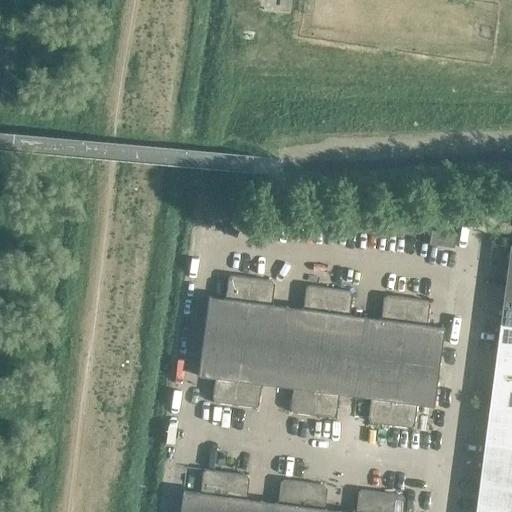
[(431,230),(429,244),(454,248),(455,234),(431,230)]
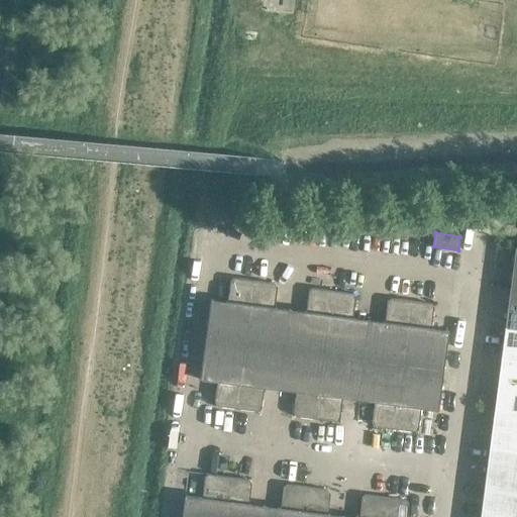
[(210,299),(205,339),(245,344),(253,281),(233,278),(229,281),(227,301),(210,299)]
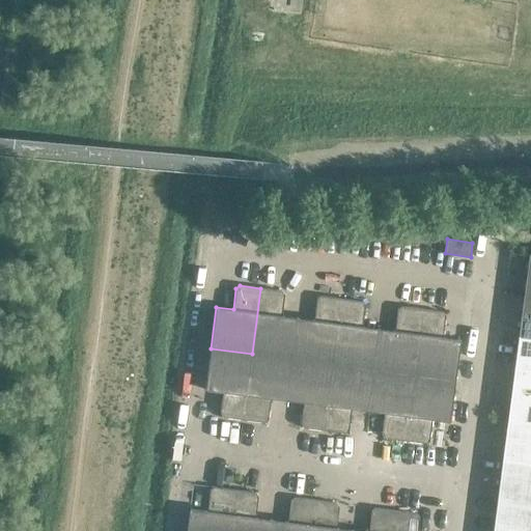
[(281,290),(260,288),(252,354),(292,359),(298,317),(281,315),(284,295),(281,290)]
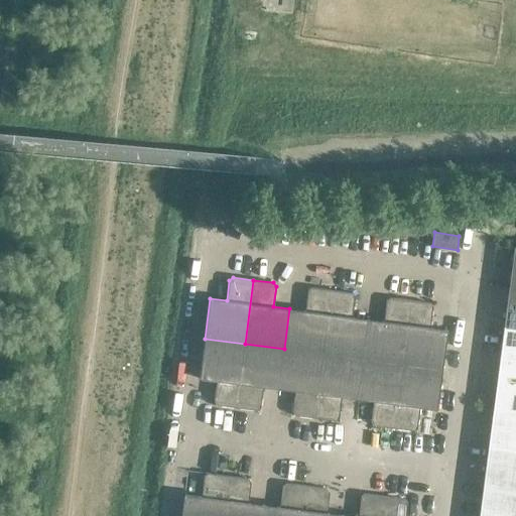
[(305,310),(289,308),(284,349),(323,354),(332,290),(310,287),(307,290),(305,310)]
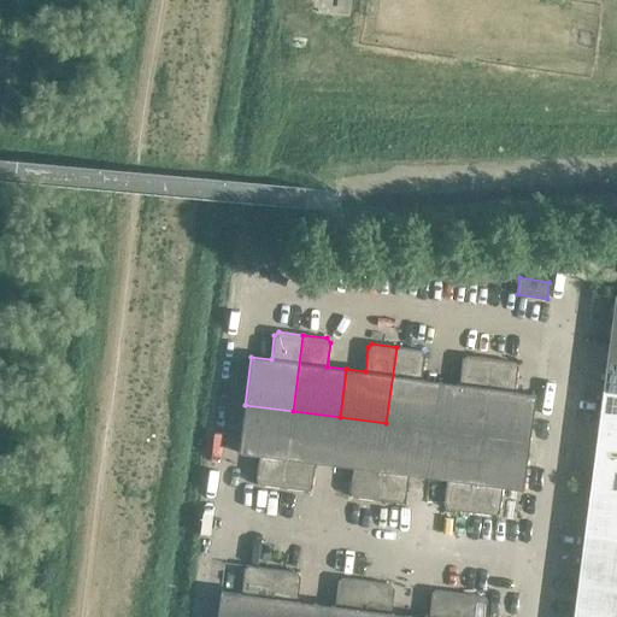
[(616,345),(609,344),(603,392),(616,393),(616,345)]
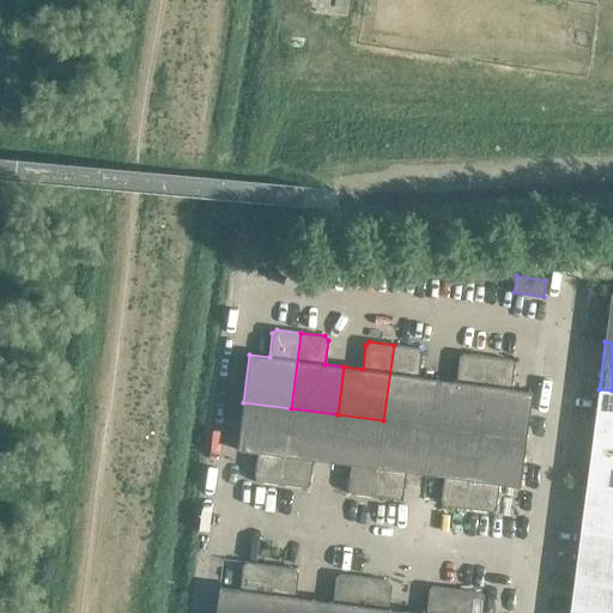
[(418,349),(394,345),(383,420),(430,426),(437,378),(418,376),(420,352),(418,349)]
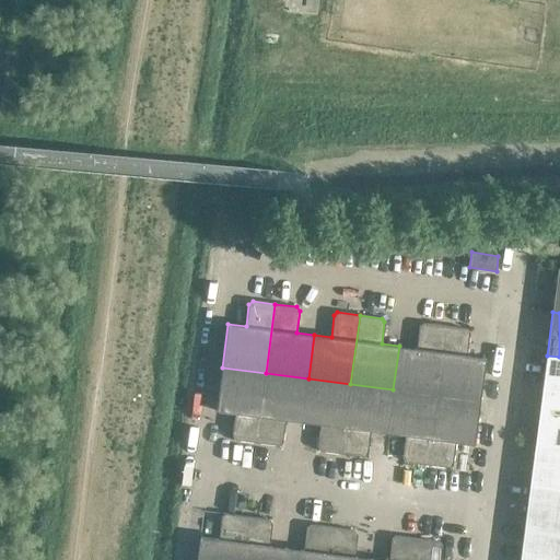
[(416,348),(399,346),(393,389),(435,396),(444,326),(422,323),(419,326),(416,348)]
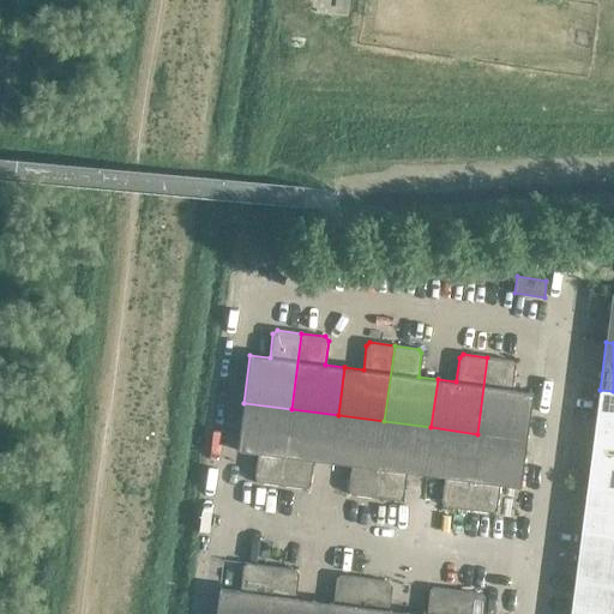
[(512,361),(487,357),(477,434),(525,440),(531,391),(511,389),(515,365),(512,361)]
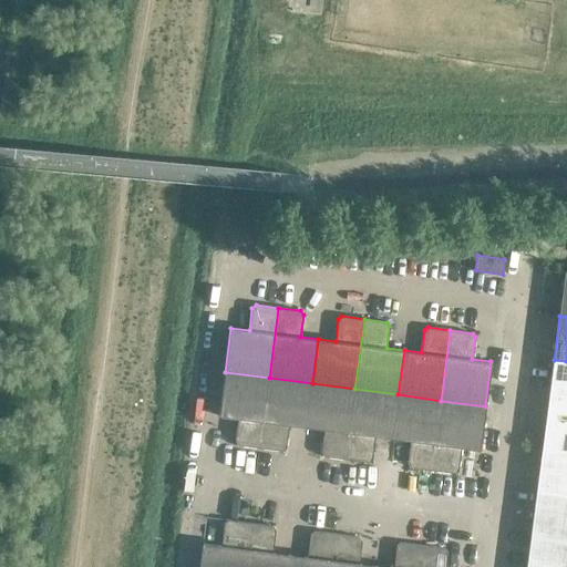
[(566,361),(554,360),(548,404),(566,405),(566,361)]
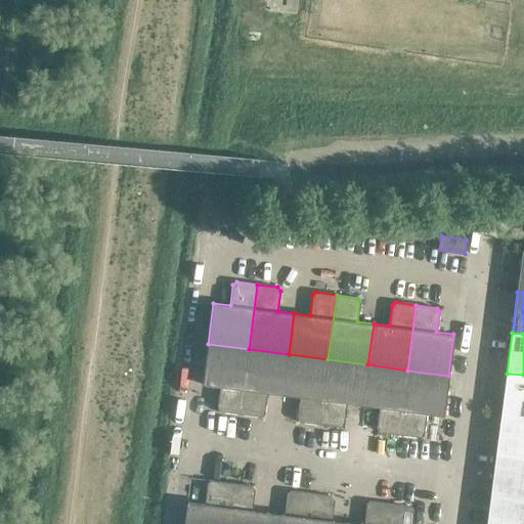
[(249,349),(208,344),(202,385),(219,388),(217,408),(219,411),(239,415),(249,349)]
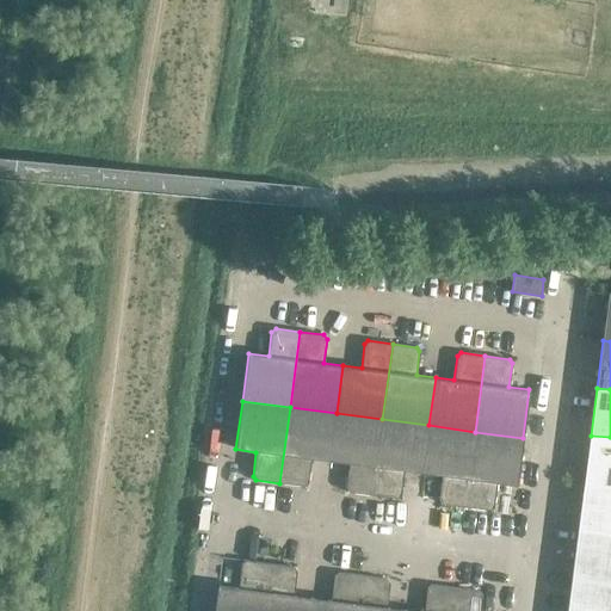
[(337,413),(290,407),(279,483),(304,486),(308,483),(312,460),(329,462),(337,413)]
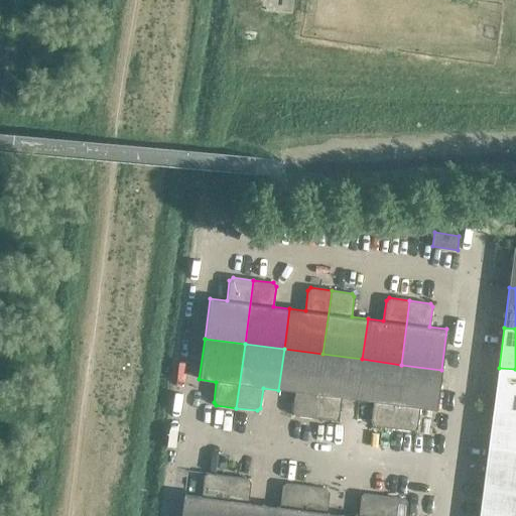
[(323,354),(284,349),(278,390),(294,392),(291,412),(294,415),(314,418),(323,354)]
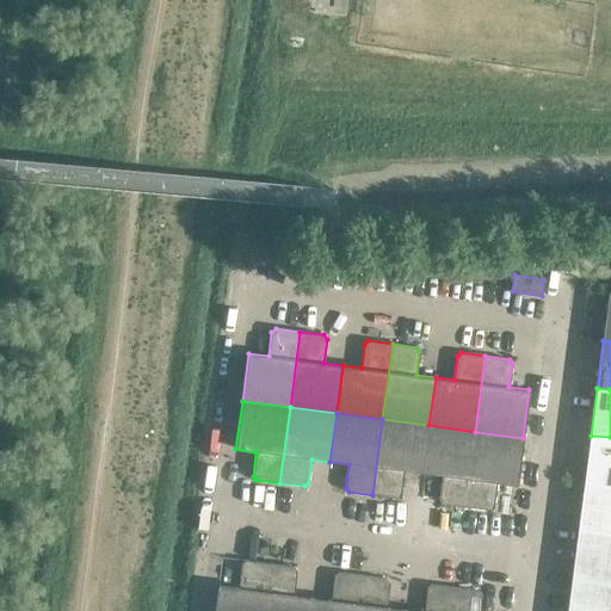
[(429,425),(382,419),(372,495),(396,498),(401,495),(403,471),(423,474),(429,425)]
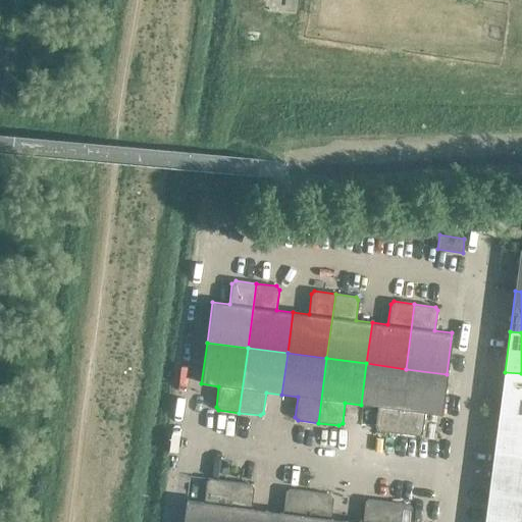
[(406,369),(366,363),(361,405),(377,407),(374,427),(377,430),(398,433),(406,369)]
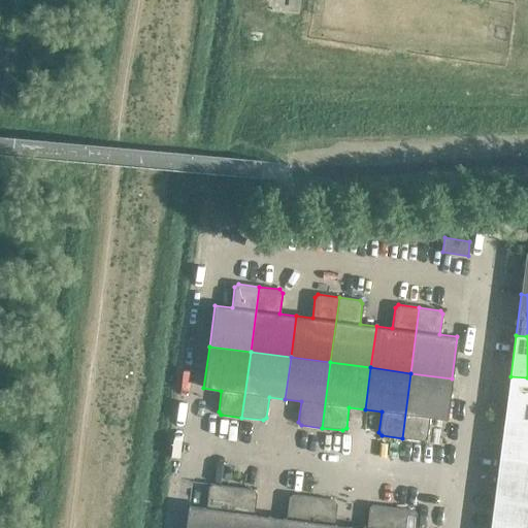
[(452,378),(410,373),(402,438),(423,441),(426,438),(429,418),(447,420),(452,378)]
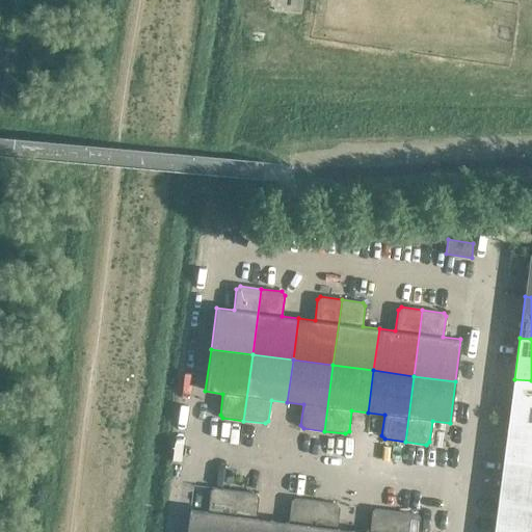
[(531,380),(514,379),(509,420),(531,423),(531,380)]
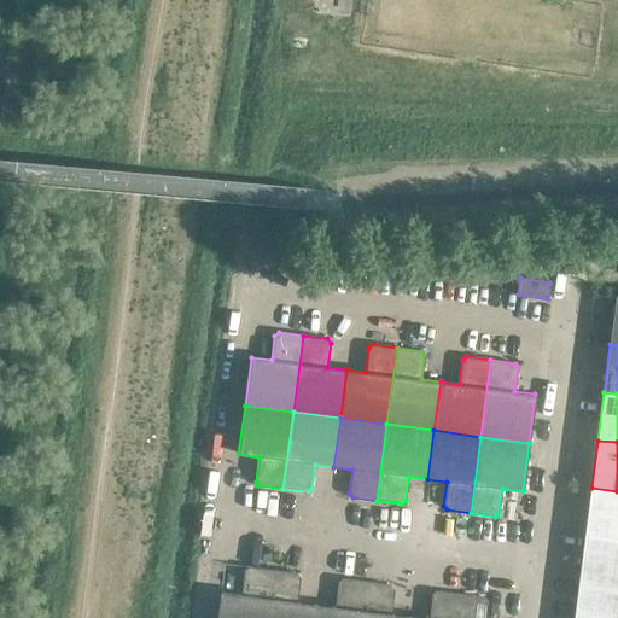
[(617,491),(592,488),(584,536),(617,540),(617,491)]
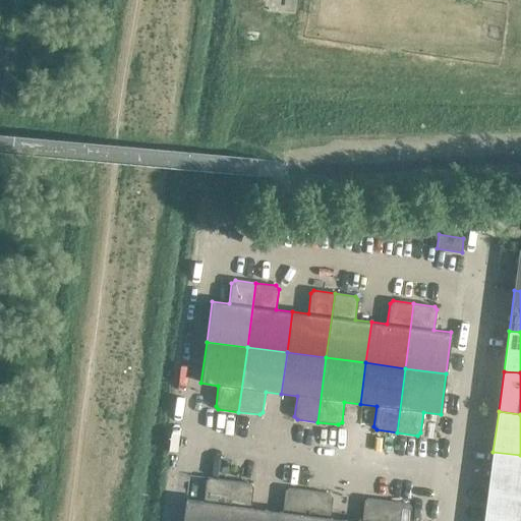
[(520,455),(493,452),(487,493),(520,496),(520,455)]
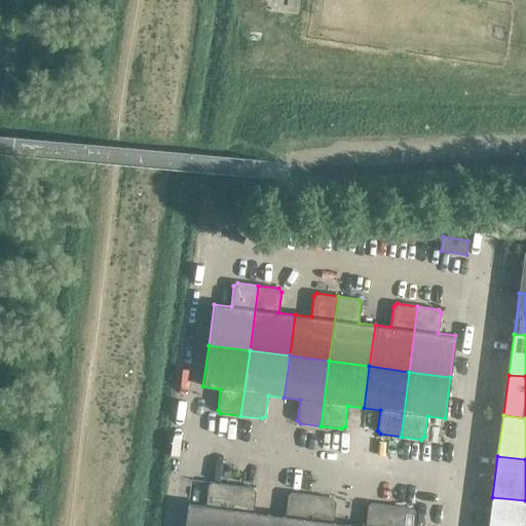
[(188,503),(184,525),(226,525),(232,485),(211,482),(208,485),(204,505),(188,503)]
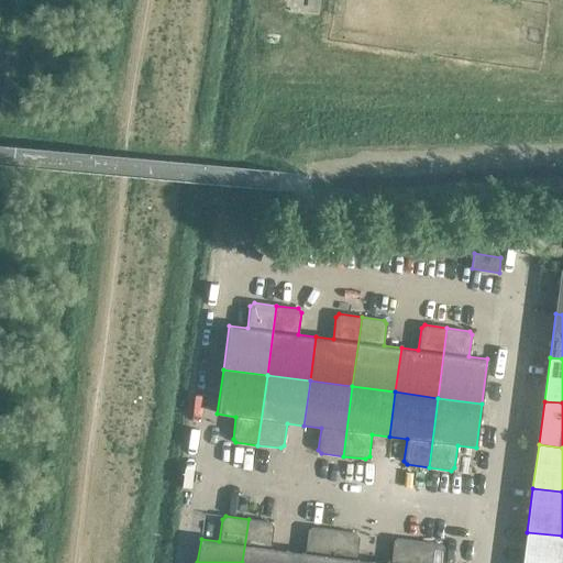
[(271,522),(249,519),(242,562),(285,562),(287,550),(271,548),(273,526),(271,522)]
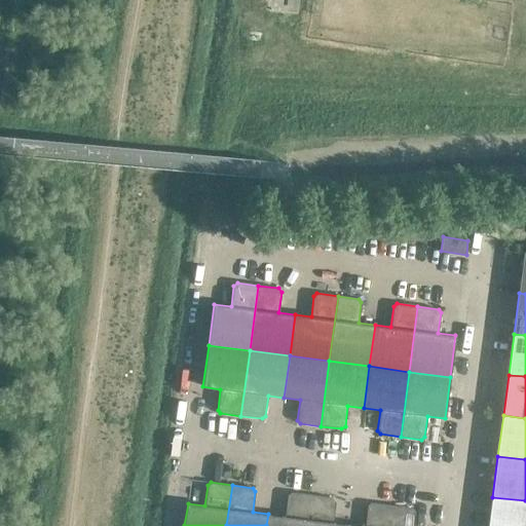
[(285,516),(268,514),(266,525),(307,525),(311,495),(291,493),(288,495),(285,516)]
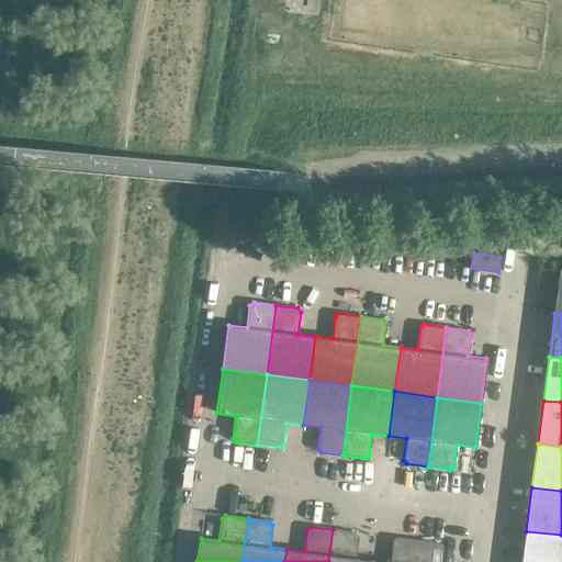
[(356,532),(333,529),(328,561),(371,561),(372,561),(355,558),(358,536),(356,532)]
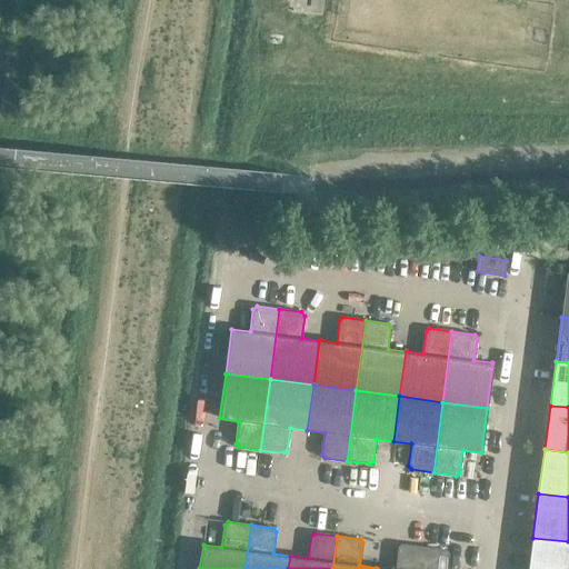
[(568,568),(568,541),(532,538),(528,568),(568,568)]
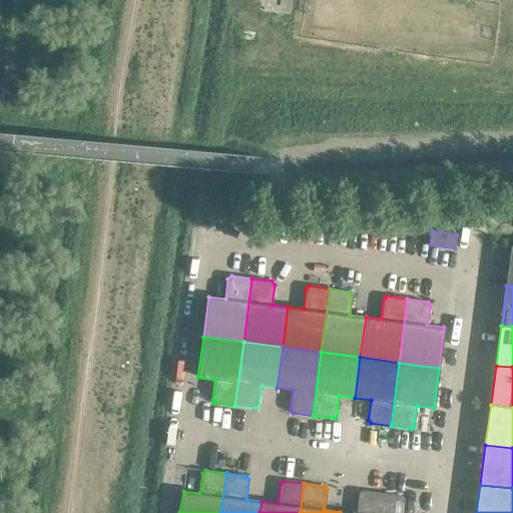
[(356,512),(351,512),(340,512),(339,512),(379,512),(382,493),(362,491),(359,493),(356,512)]
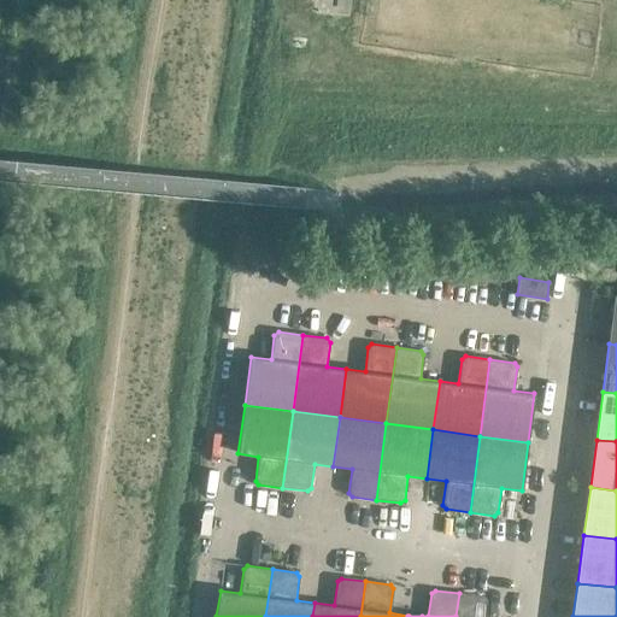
[(483,597),(459,593),(456,616),(485,616),(487,600),(483,597)]
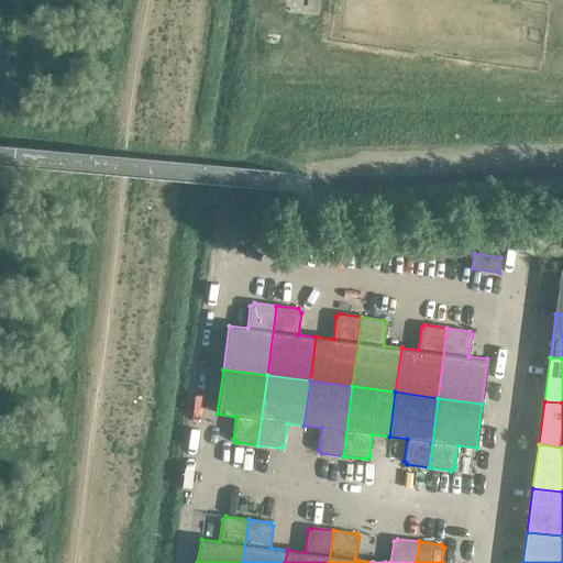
All buildings are outlined.
